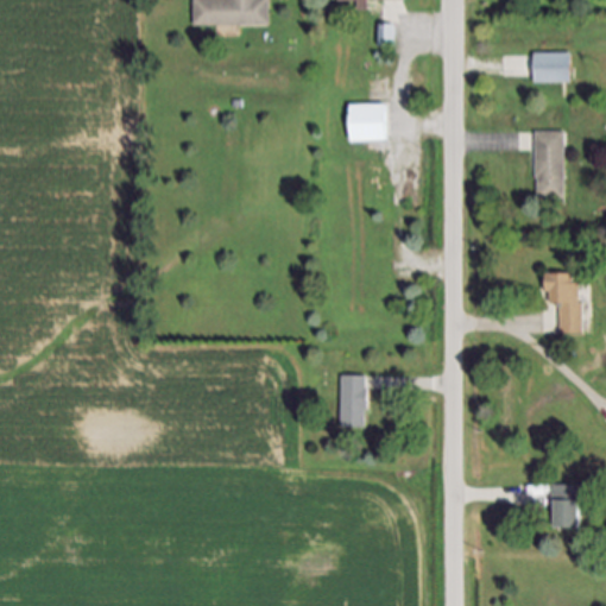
[(269,0),(269,25),(193,25),(193,0),(269,0)]
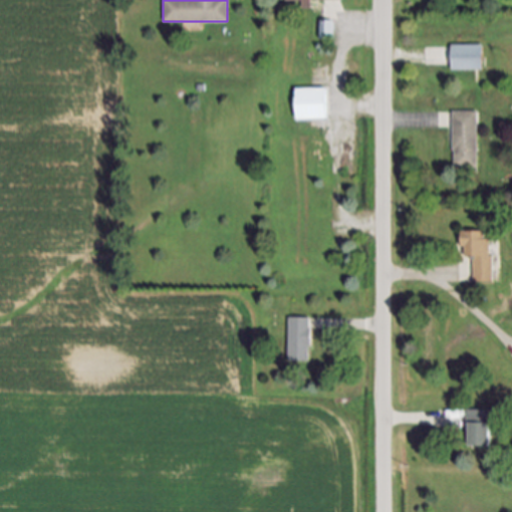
[(333,38),(334,20),(320,19),(319,37),(333,38)]
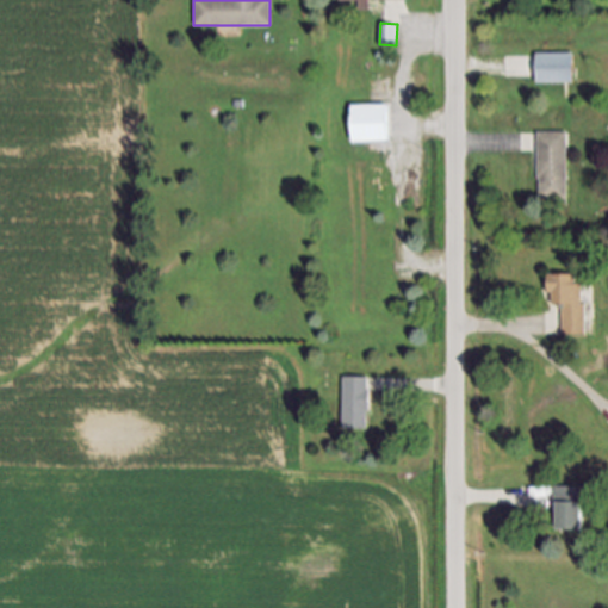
[(571,53),(571,82),(534,82),(534,53),(571,53)]
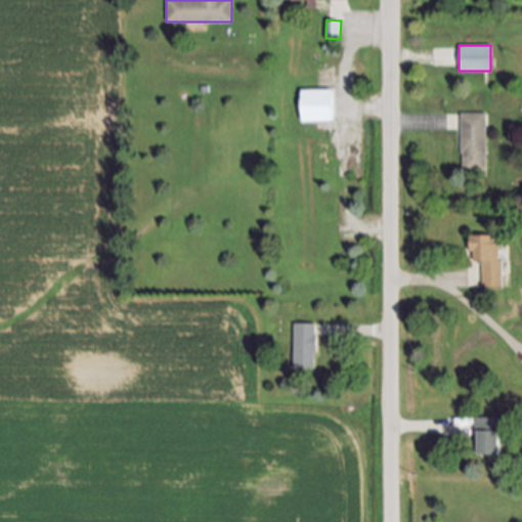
[(332,90),(332,122),(300,122),(300,90),(332,90)]
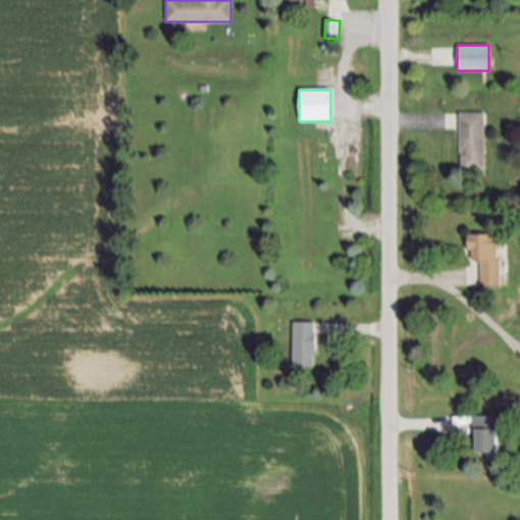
[(484,112),(484,169),(460,169),(460,112),(484,112)]
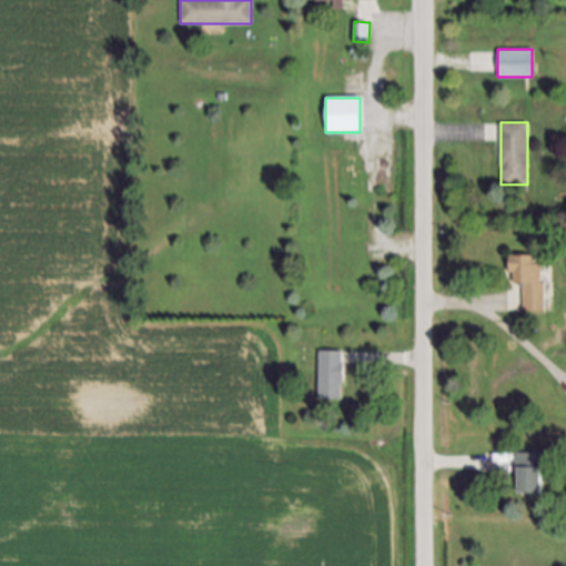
[(506,255),(534,255),(534,264),(544,264),(544,311),(507,312),(506,255)]
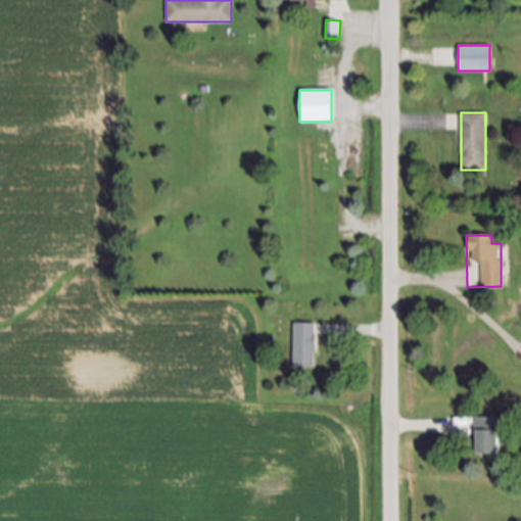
[(315,368),(292,368),(292,323),(315,323),(315,368)]
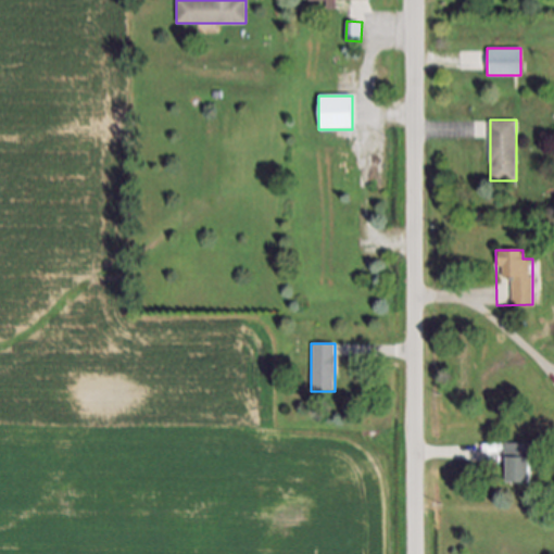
[(504,442),(531,442),(531,485),(504,485),(504,442)]
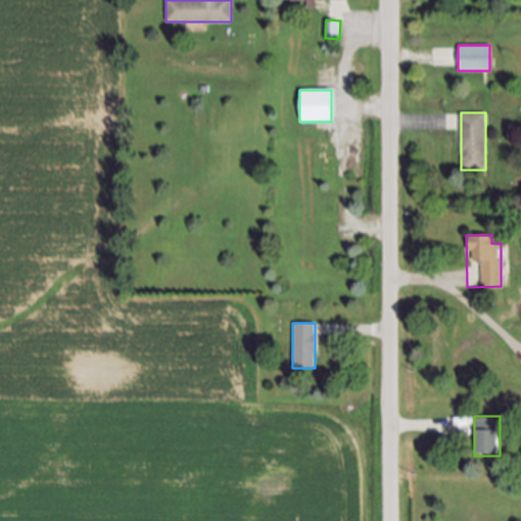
All buildings are outlined.
